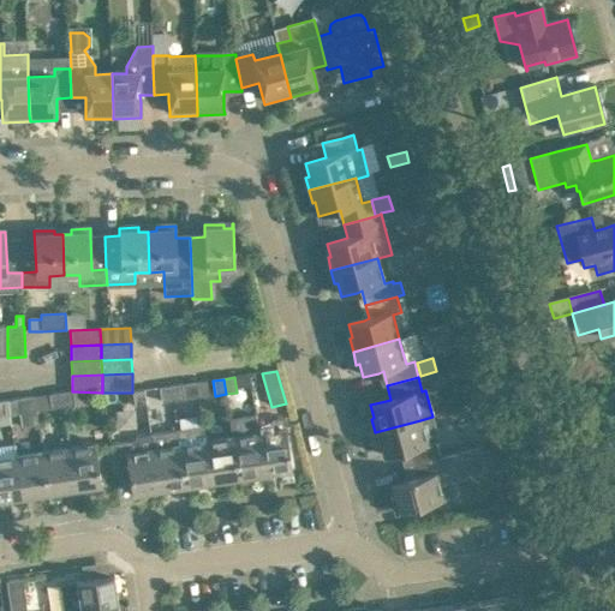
[(173,402),(184,400),(198,399),(196,383),(171,387),(173,402)]
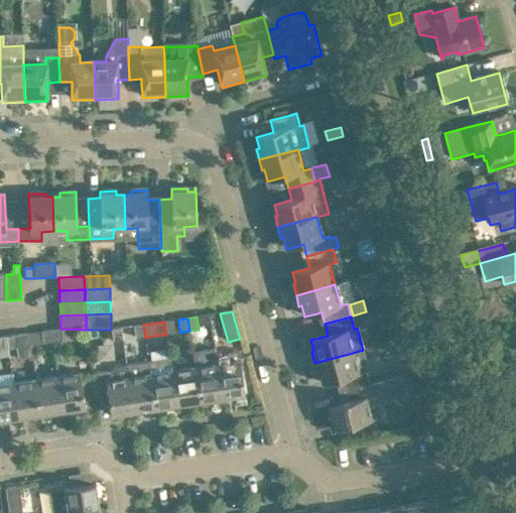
[(123,341),(136,339),(145,338),(143,325),(121,329),(123,341)]
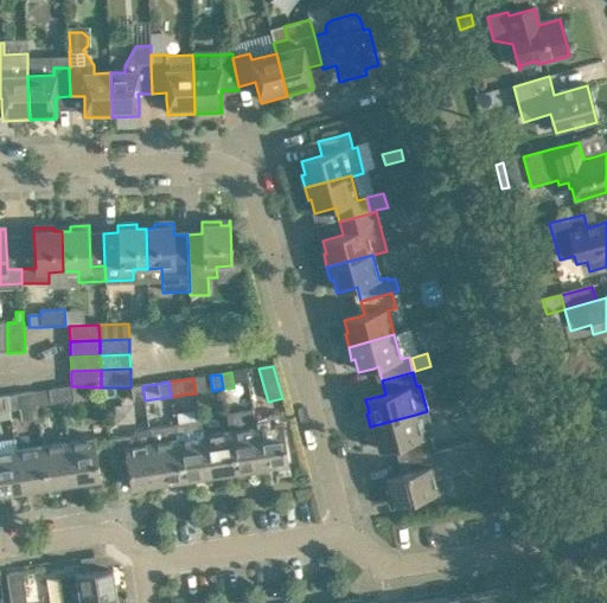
[(62,403),(74,402),(71,386),(59,389),(62,403)]
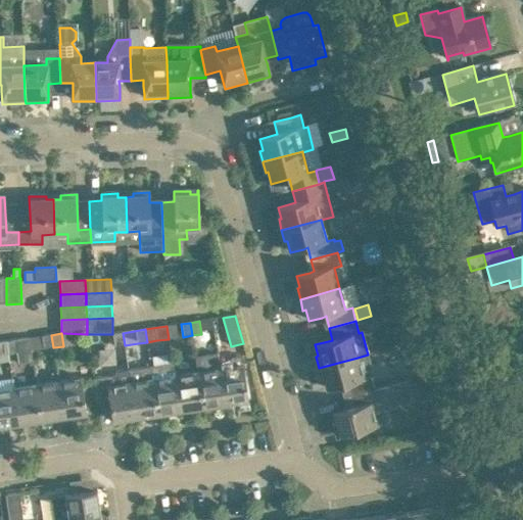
[(114,347),(125,345),(123,333),(112,334),(114,347)]
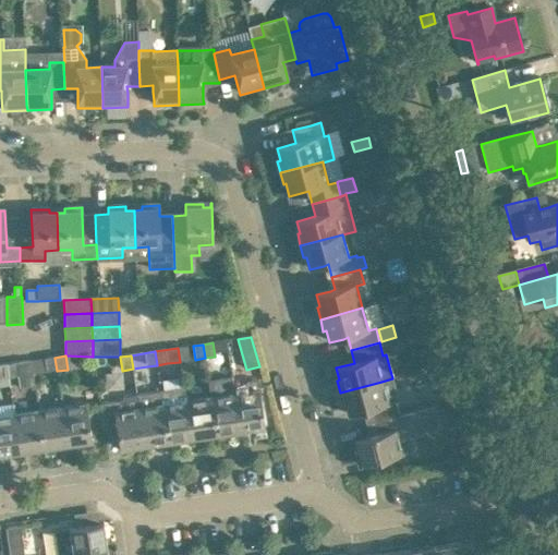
[(47,373),(57,371),(55,358),(45,359),(47,373)]
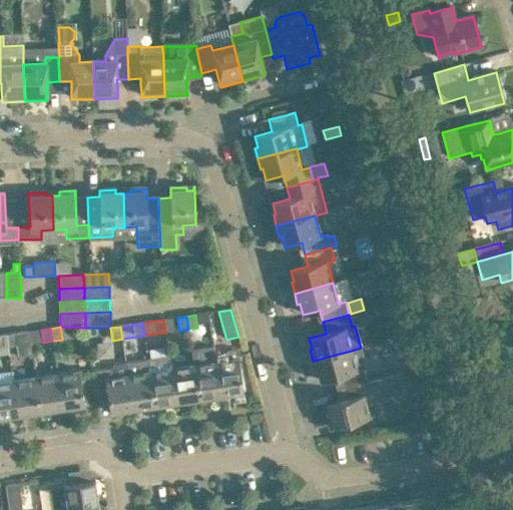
[(32,357),(28,332),(6,335),(8,348),(17,347),(19,359),(32,357)]
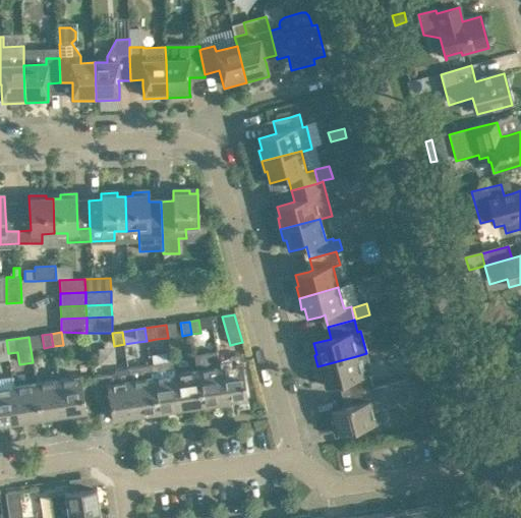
[(0,354),(8,353),(6,340),(0,341),(0,354)]
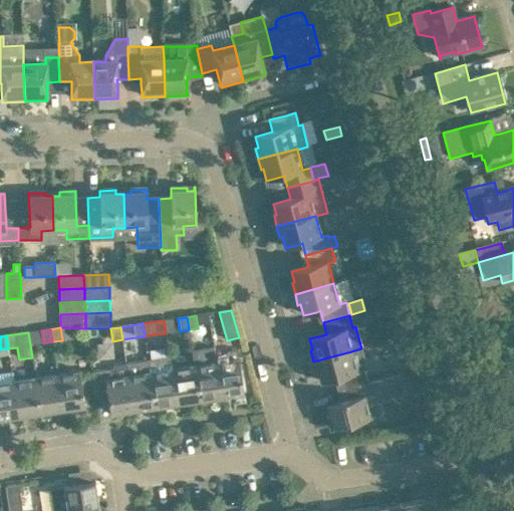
[(351,351),(313,361),(316,371),(318,371),(321,382),(333,379),(339,378),(342,390),(367,382),(364,371),(367,370),(361,348),(351,351)]
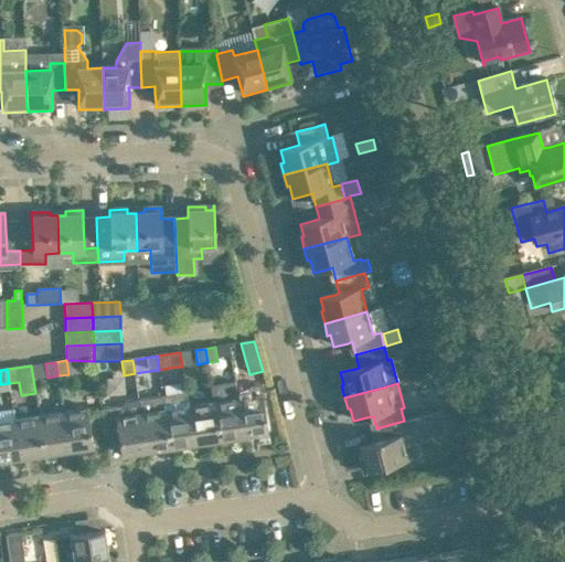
[(220,392),(212,393),(213,403),(219,441),(237,437),(237,441),(244,439),(237,399),(235,384),(223,385),(220,392)]
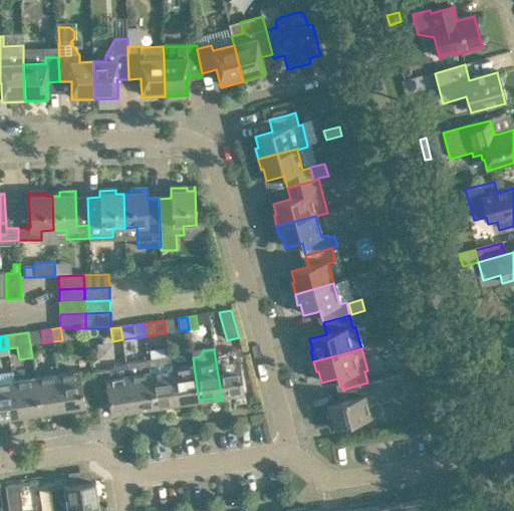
[(228,361),(216,362),(222,400),(227,400),(227,397),(244,394),(237,351),(227,352),(228,361)]
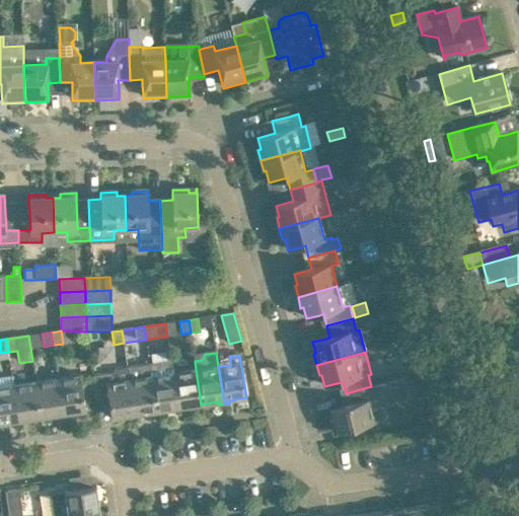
[(179,411),(173,373),(171,361),(149,364),(151,376),(157,411),(173,409),(173,412),(179,411)]
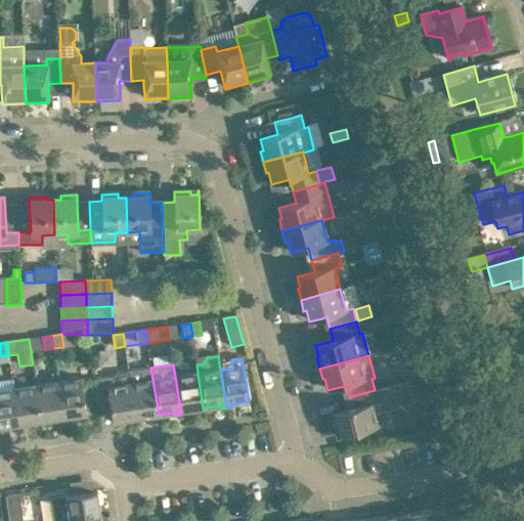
[(136,422),(142,421),(141,418),(159,415),(153,380),(150,367),(129,371),(130,384),(136,422)]
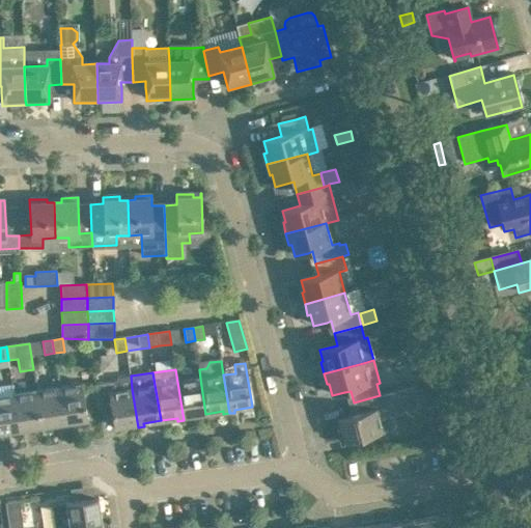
[(138,427),(132,389),(131,376),(116,379),(117,382),(95,385),(100,417),(112,415),(114,427),(132,425),(133,428),(138,427)]
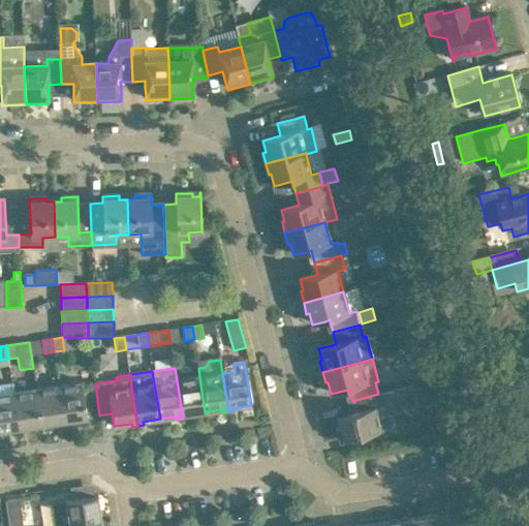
[(183,419),(188,418),(188,414),(205,412),(199,377),(177,380),(183,419)]
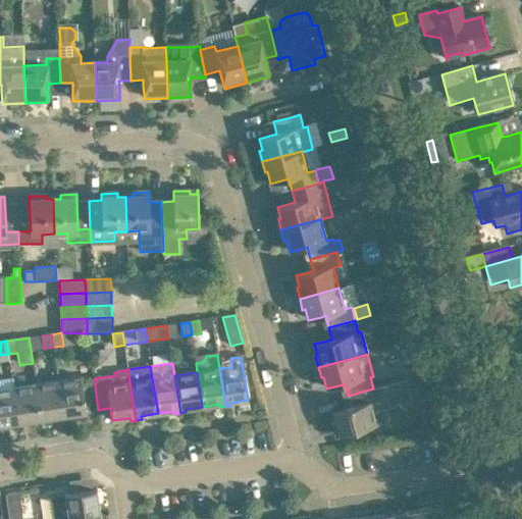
[(64,419),(69,418),(69,415),(87,413),(84,393),(82,378),(58,381),(64,419)]
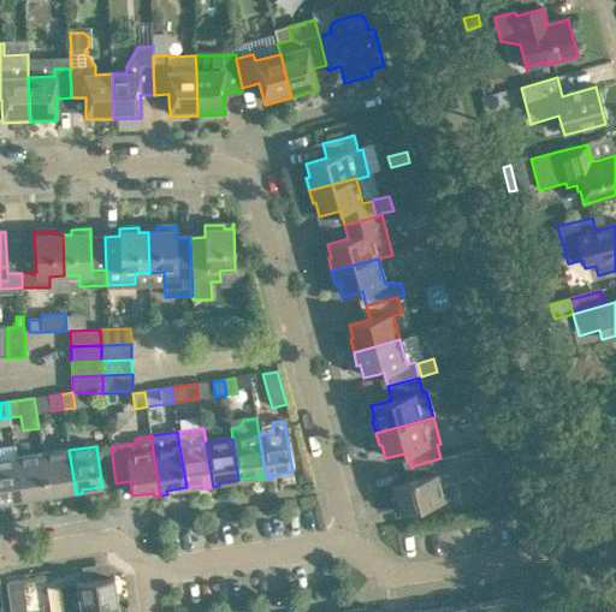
[(0,450),(0,501),(16,500),(16,504),(23,503),(16,458),(15,449),(0,450)]
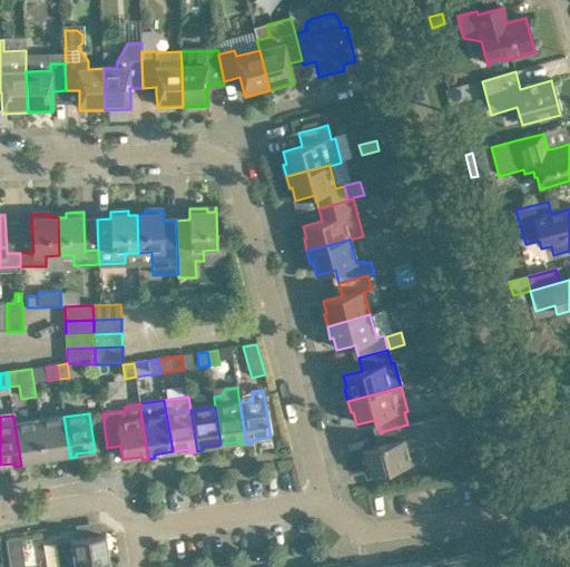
[(377,447),(363,450),(366,463),(364,463),(367,477),(411,465),(406,451),(450,440),(443,416),(408,424),(380,432),(383,446),(377,447)]
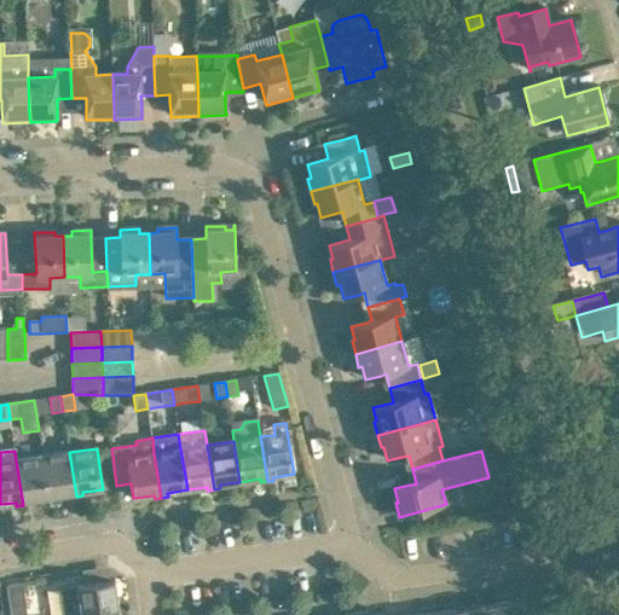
[(76,497),(69,452),(42,457),(48,498),(69,494),(69,498),(76,497)]
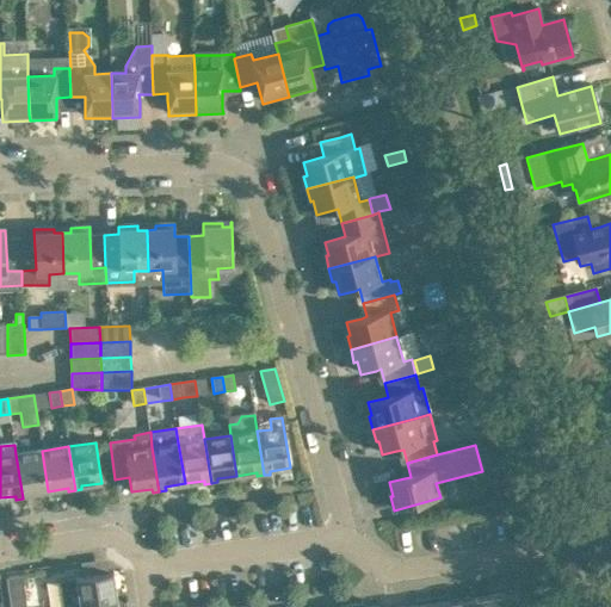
[(23,499),(29,497),(29,494),(48,491),(42,451),(16,454),(23,499)]
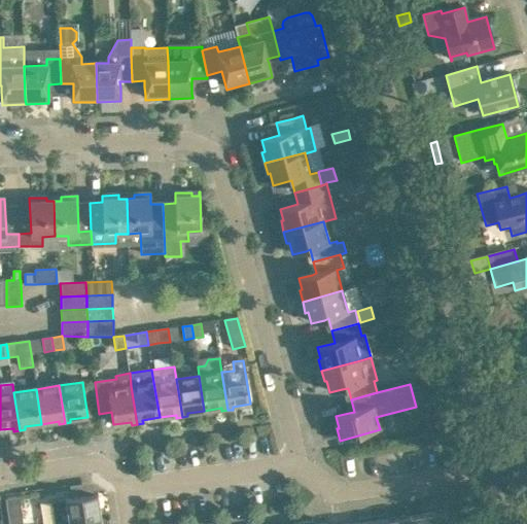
[(507,423),(518,420),(515,410),(505,413),(507,423)]
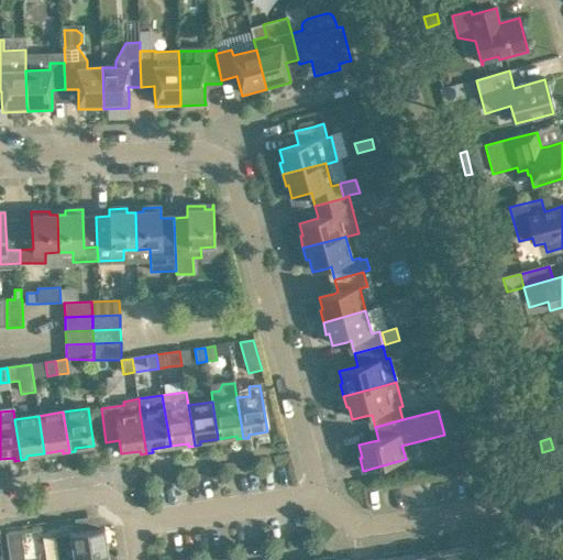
[(69,535),(54,537),(56,547),(64,550),(65,559),(80,559),(113,553),(112,544),(107,544),(105,529),(69,535)]
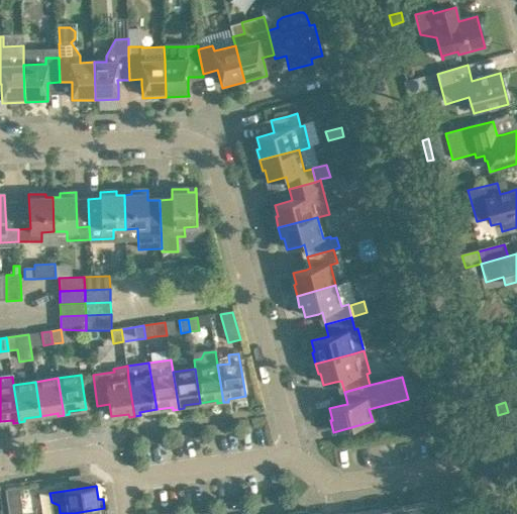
[(23,513),(22,508),(19,488),(5,490),(9,513),(23,513)]
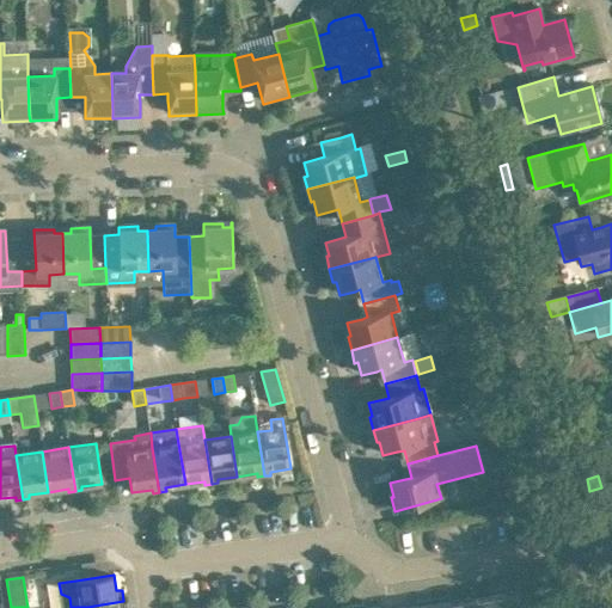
[(518,607),(516,595),(488,599),(489,607),(518,607)]
